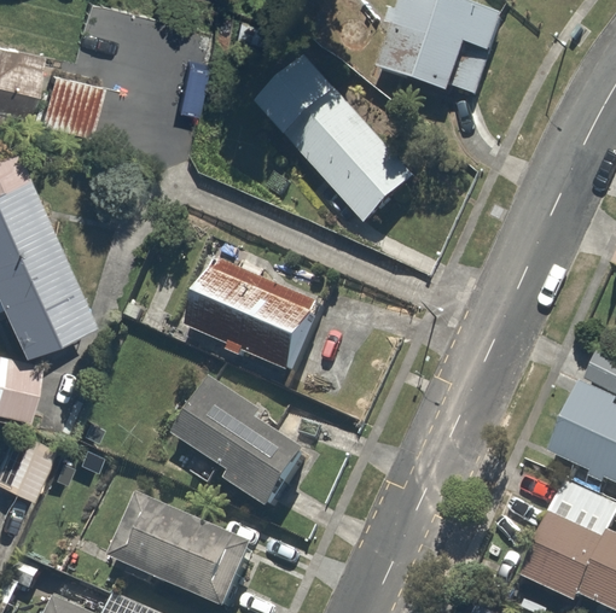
[(501,10),(472,0),(397,0),(376,66),(443,91),(446,82),(474,92),(501,10)]
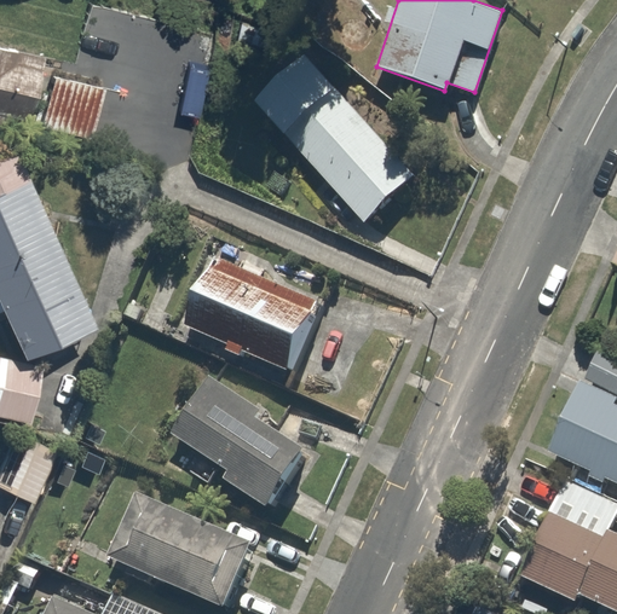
[(33,48),(0,41),(0,109),(21,114),(33,48)]
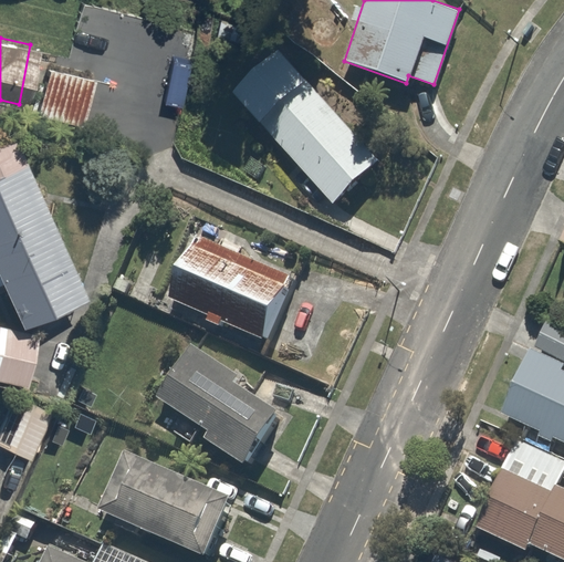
[(281,51),(235,93),(330,200),(377,158),(281,51)]
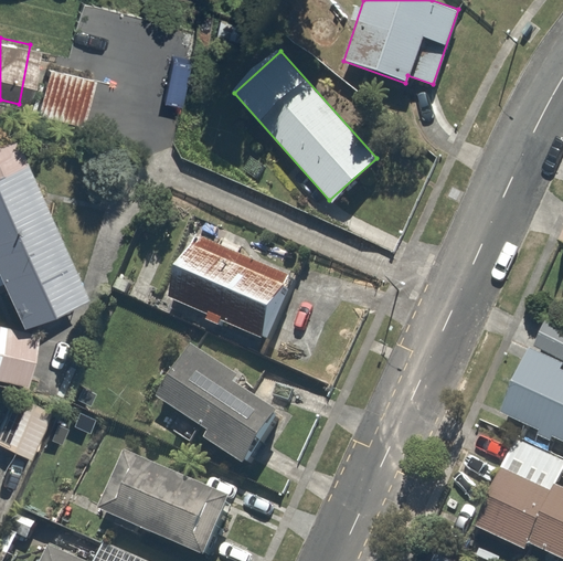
[(123,84),(43,65),(33,112),(78,122),(83,102),(116,109),(123,84)]
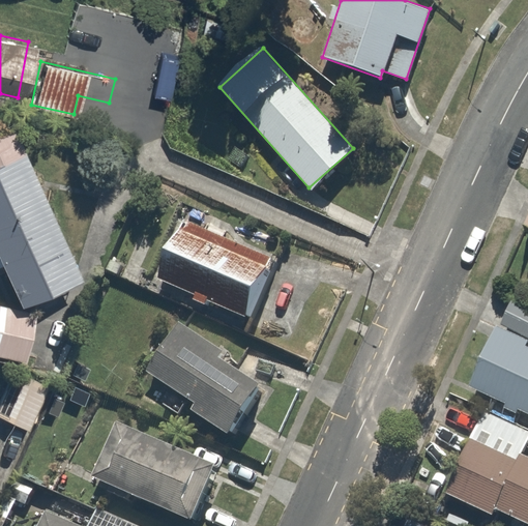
[(0,271),(10,298),(74,273),(13,124),(0,128),(0,271)]
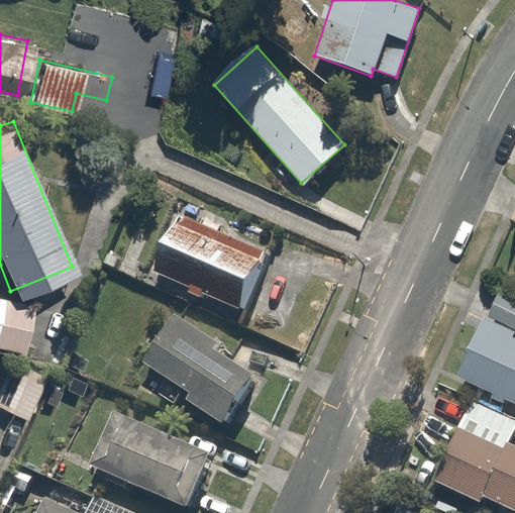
[(266,262),(178,218),(151,272),(239,315),(266,262)]
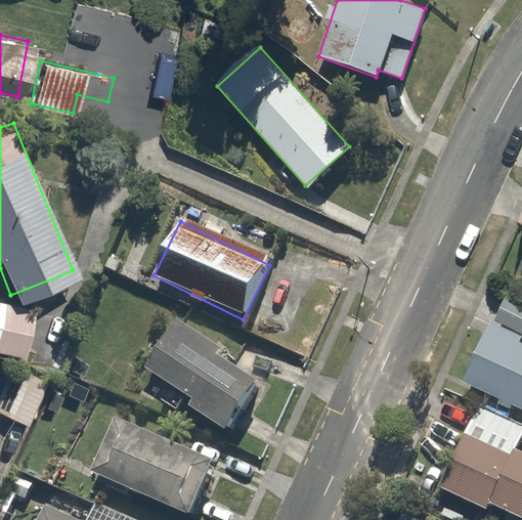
[(32,304),(0,297),(0,346),(23,351),(32,304)]
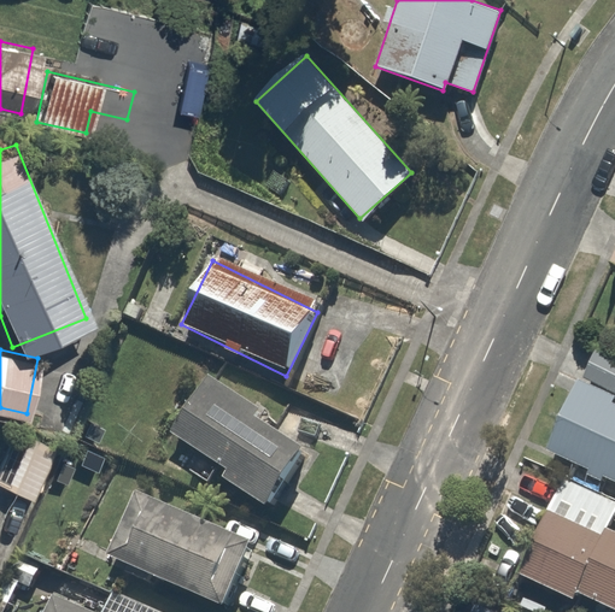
[(579,380),(614,395),(614,360),(591,351),(578,380),(579,380)]
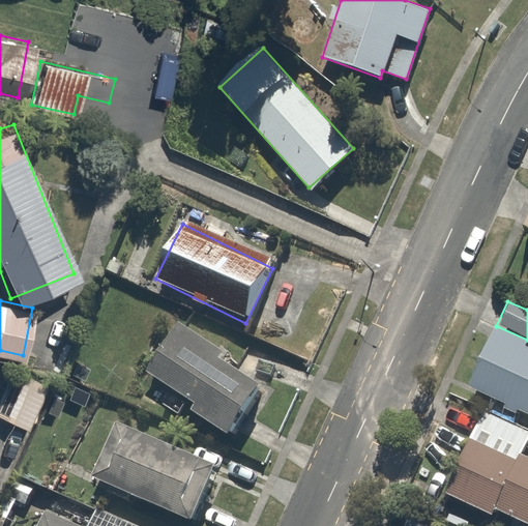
[(262,387),(173,324),(140,371),(229,435),(262,387)]
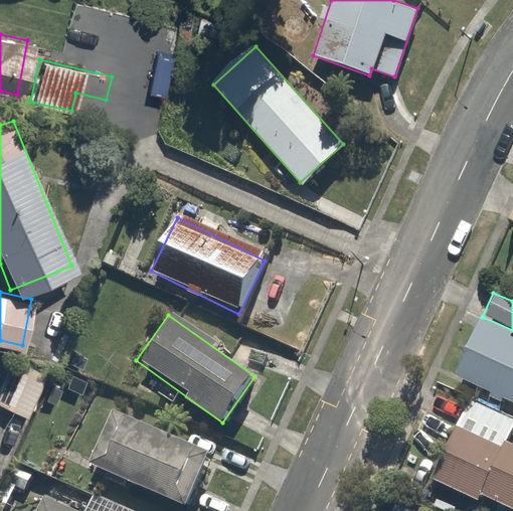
[(512,330),(483,317),(456,380),(512,404),(512,330)]
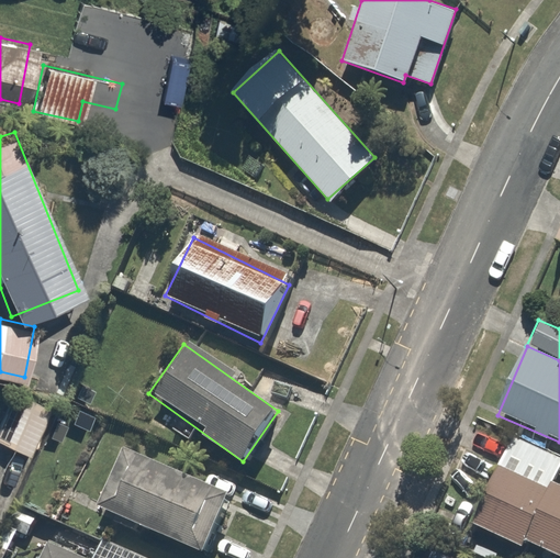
[(46,404),(20,390),(0,425),(0,442),(20,454),(46,404)]
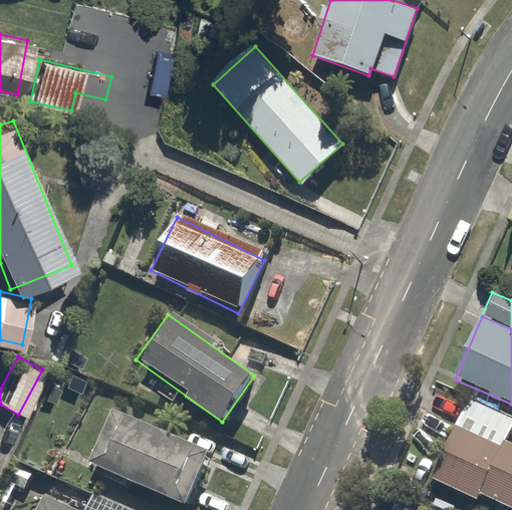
[(511,433),(511,412),(470,394),(432,479),(481,501),(484,495),(511,507),(511,440),(510,439),(511,433)]
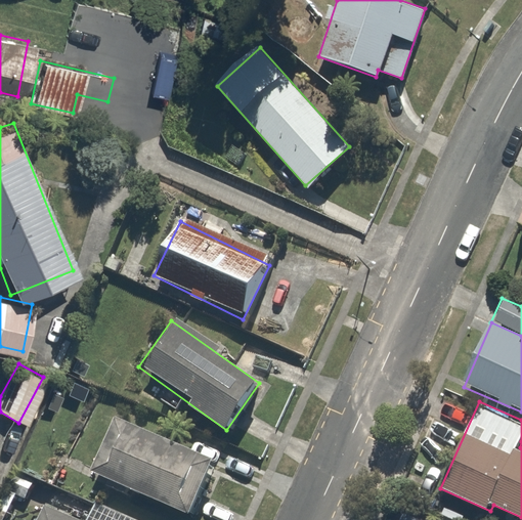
[(188,519),(215,465),(113,418),(87,473),(95,476),(188,519)]
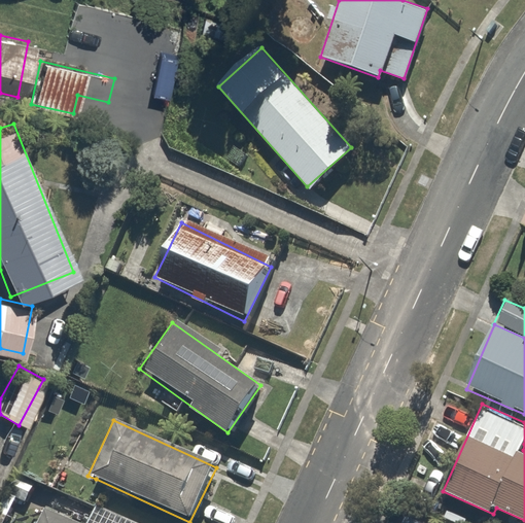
[(140,522),(142,520),(96,499),(85,522),(72,522),(39,508),(32,522),(140,522)]
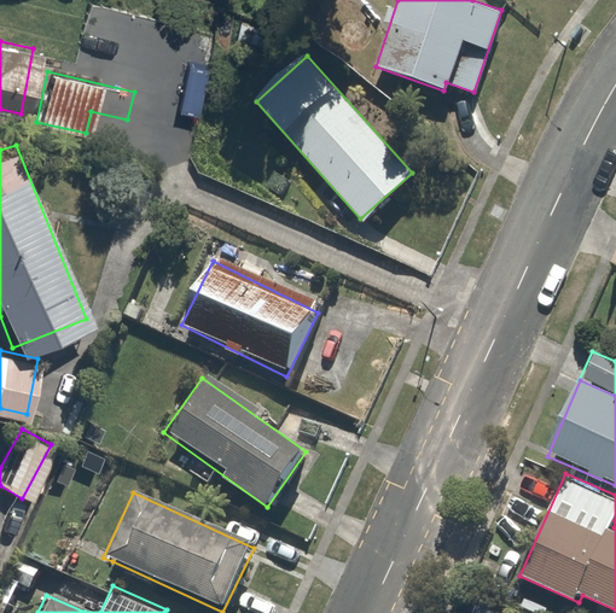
All buildings are outlined.
